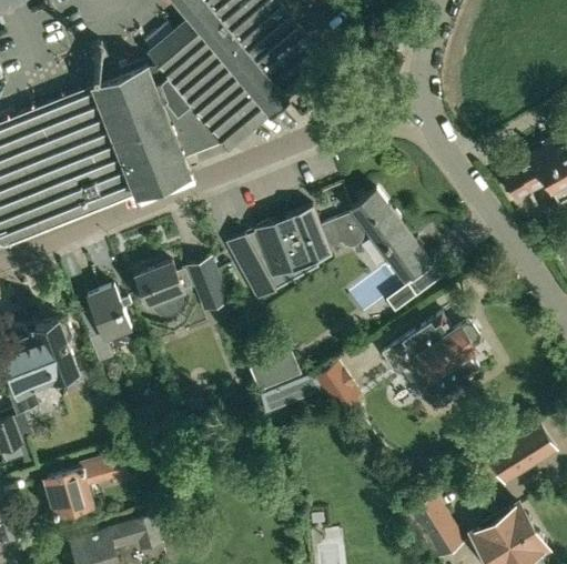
[(183,157),(221,141),(226,149),(266,113),(267,116),(287,99),(286,98),(326,63),(272,0),(170,0),(186,19),(145,53),(154,64),(149,66),(183,157)]
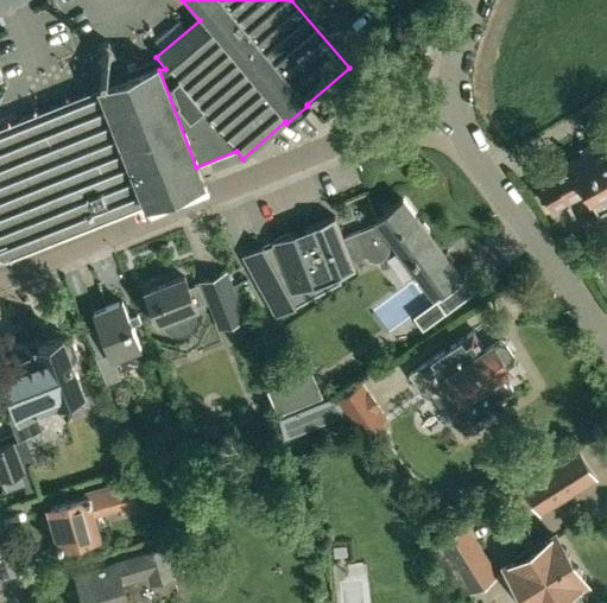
[(118,63),(112,51),(99,57),(103,69),(118,63)]
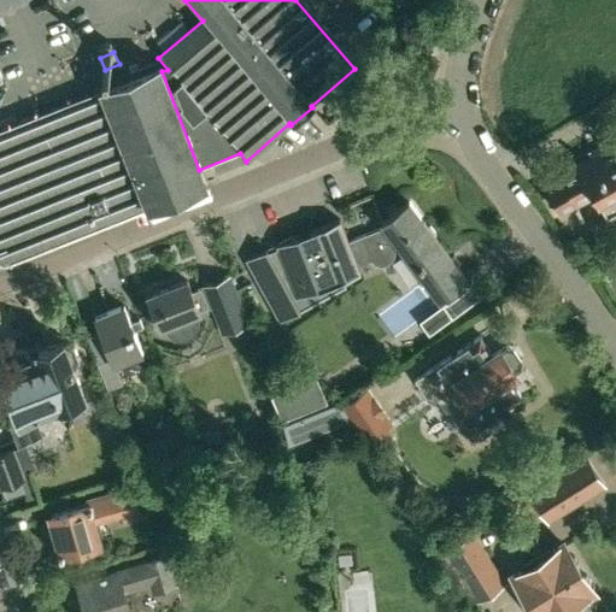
[(69,105),(116,223),(204,187),(156,64),(92,89),(94,95),(69,105)]
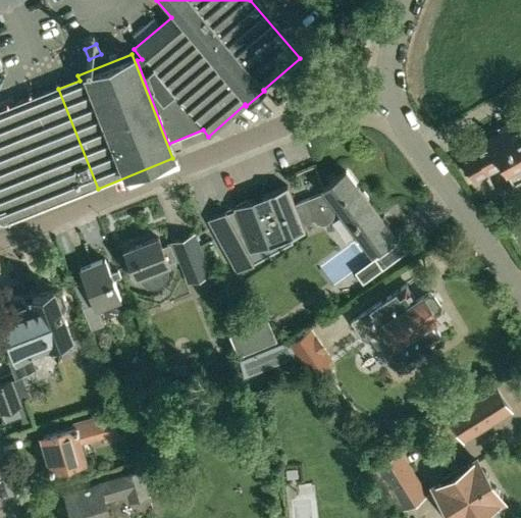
[(5,224),(7,224),(20,218),(21,219),(98,189),(58,89),(0,112),(0,223),(2,224),(3,224),(5,224)]
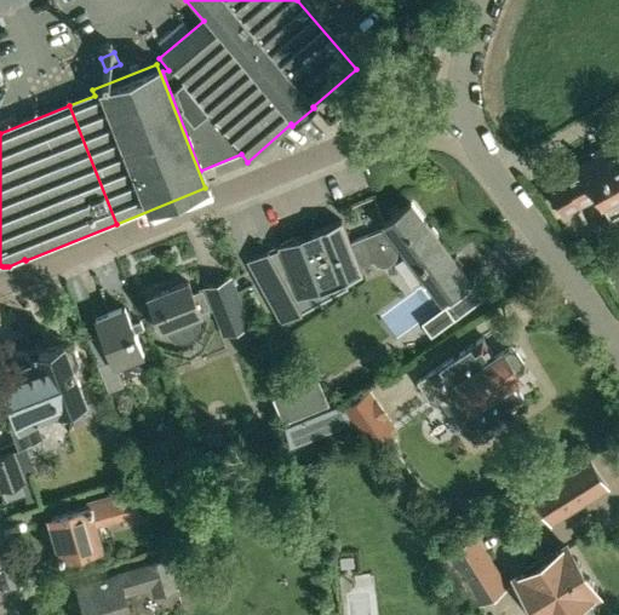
[(561,218),(578,208),(595,200),(605,217),(608,223),(618,217),(618,150),(606,159),(602,153),(592,159),(594,162),(579,170),(579,171),(562,180),(565,183),(548,193),(561,218)]
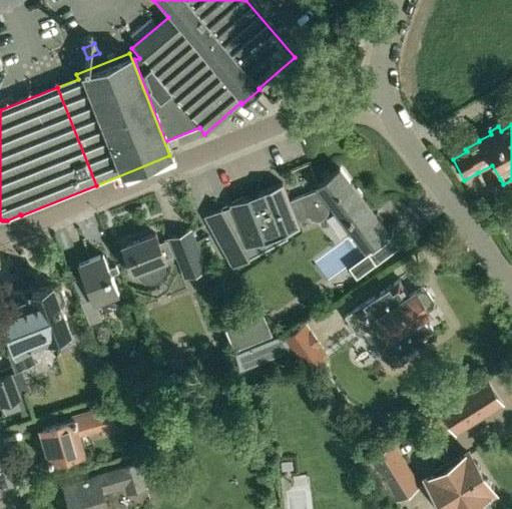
[(222,211),(204,222),(224,263),(230,274),(287,241),(283,235),(299,229),(297,223),(307,219),(310,222),(314,224),(318,223),(323,221),(325,219),(327,215),(327,211),(332,209),(365,252),(368,250),(370,253),(367,256),(375,267),(398,249),(390,239),(388,240),(385,237),(388,235),(339,169),(316,187),(319,191),(289,203),(281,185),(257,195),(258,199),(247,203),(246,199),(227,206),(229,210),(222,213),(222,211)]
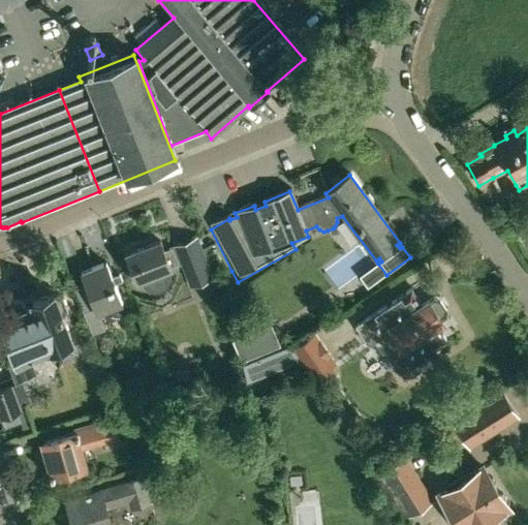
[(195,240),(174,248),(190,289),(211,281),(195,240)]
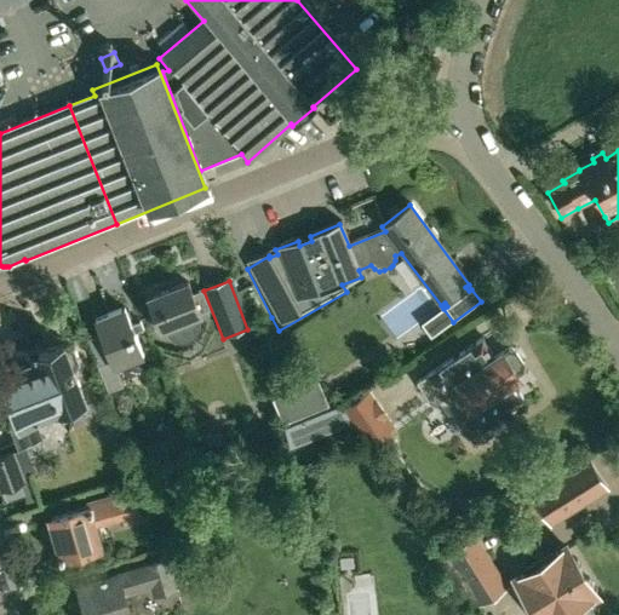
[(165,331),(167,334),(168,337),(170,339),(171,340),(173,342),(176,343),(178,344),(181,344),(184,344),(187,343),(189,343),(190,340),(193,339),(194,337),(195,334),(196,332),(196,329),(196,327),(195,323),(194,319),(208,312),(201,293),(191,297),(187,286),(147,300),(154,317),(150,320),(156,334),(165,331)]
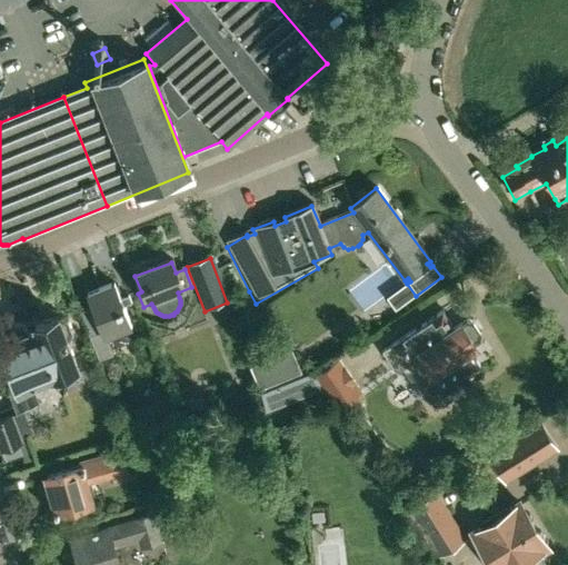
[(91,308),(78,313),(99,363),(112,357),(105,339),(130,328),(122,308),(130,305),(128,297),(119,300),(112,286),(86,296),(91,308)]
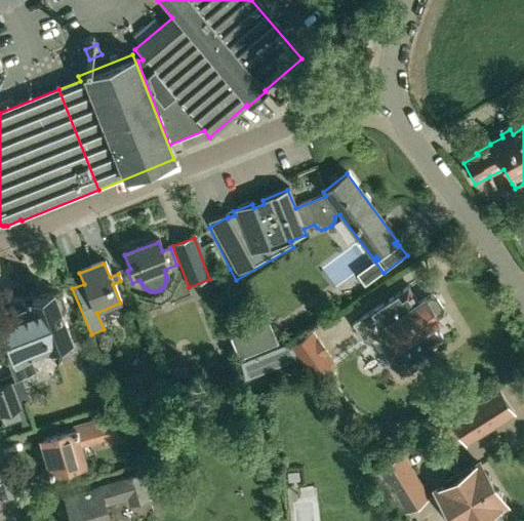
[(352,327),(363,344),(369,345),(376,339),(385,352),(385,353),(399,374),(407,376),(416,369),(418,363),(414,358),(442,339),(431,323),(437,319),(424,301),(418,305),(407,288),(362,320),(352,327)]
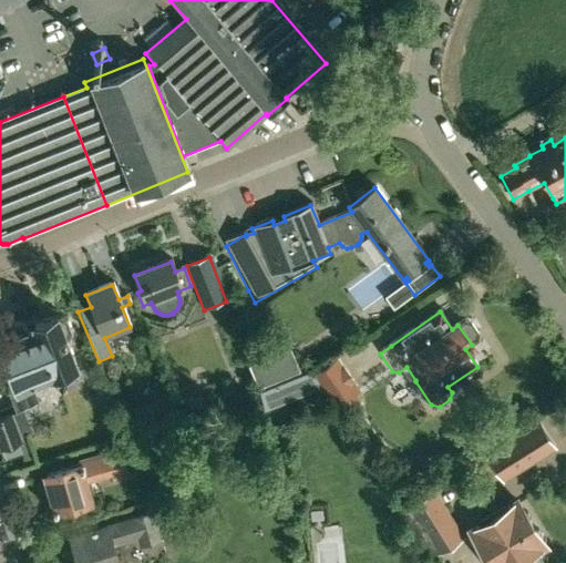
[(35,328),(27,331),(26,329),(16,324),(4,327),(1,341),(18,387),(8,390),(16,413),(39,405),(32,387),(54,378),(58,387),(80,379),(67,343),(71,334),(67,321),(58,317),(34,326),(35,328)]
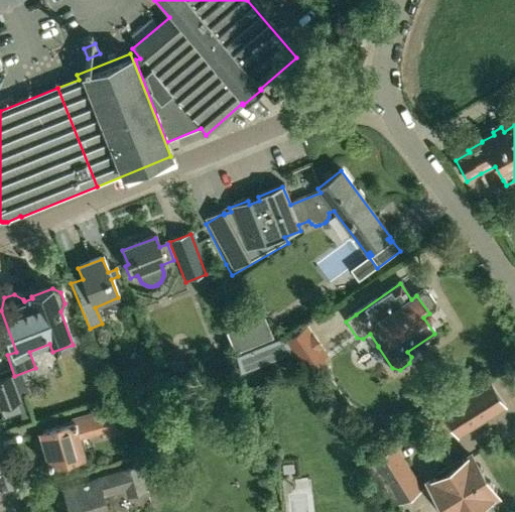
[(328,356),(306,327),(284,343),(285,343),(296,358),(306,372),(328,356)]
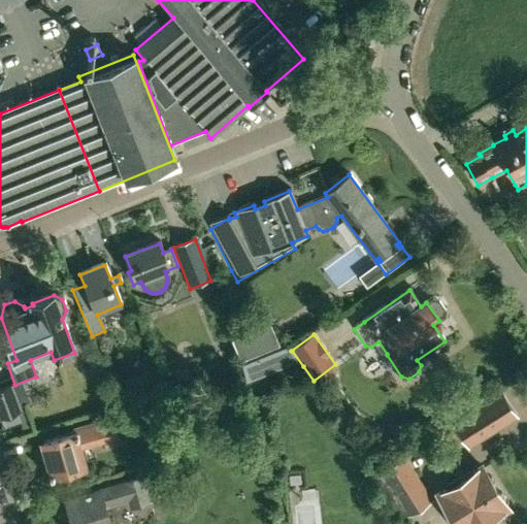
[(246,388),(303,366),(292,351),(241,370),(246,388)]
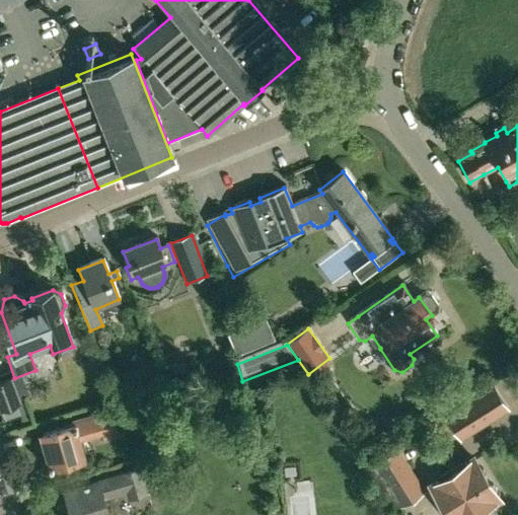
[(85,360),(90,375),(100,371),(95,357),(85,360)]
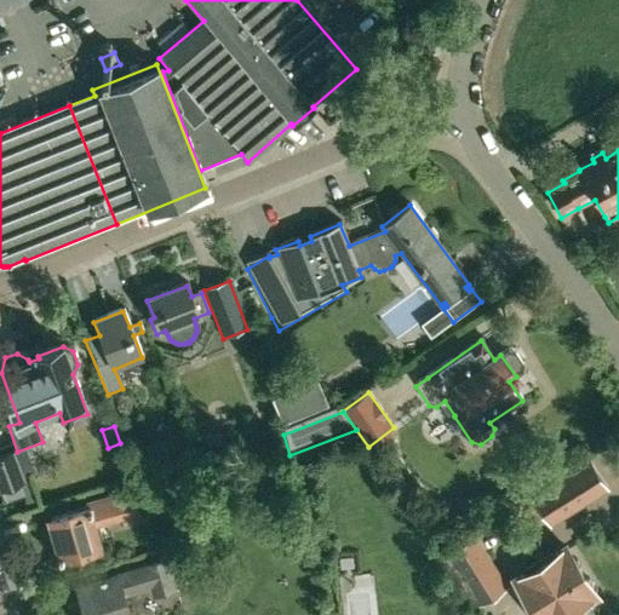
[(12,454),(0,459),(0,492),(5,504),(23,498),(18,484),(23,483),(12,454)]
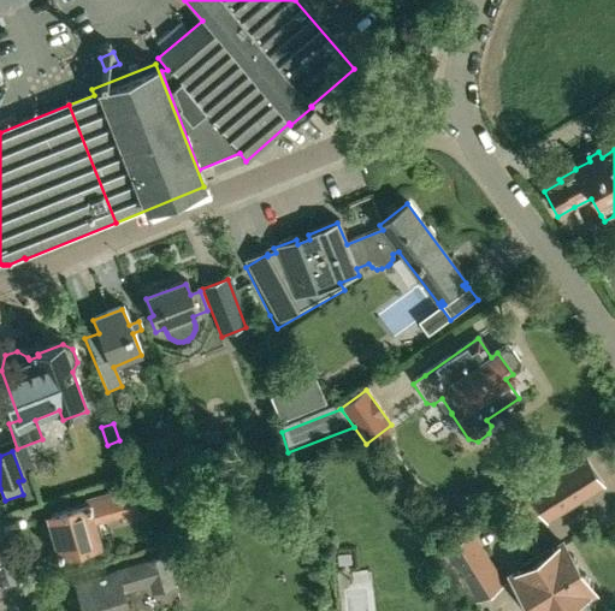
[(545,527),(574,509),(556,479),(527,497),(545,527)]
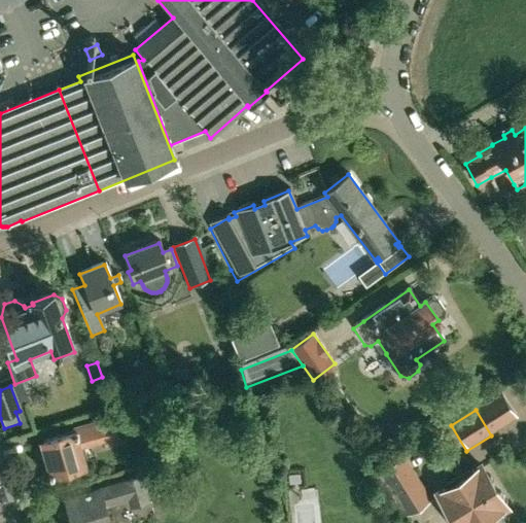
[(42,444),(51,478),(84,468),(78,449),(102,442),(104,448),(118,444),(112,422),(72,433),(73,436),(42,444)]
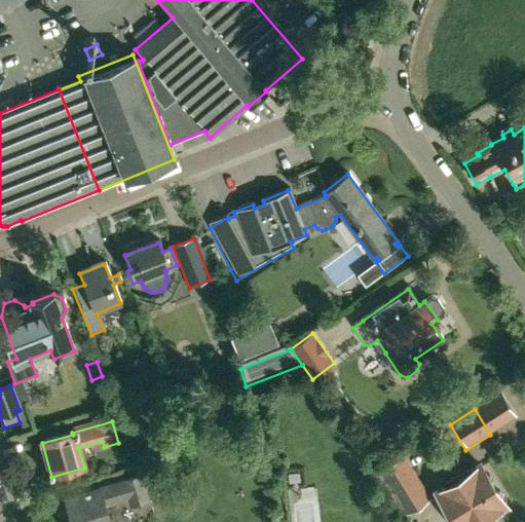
[(430,500),(403,456),(377,473),(406,517),(430,500)]
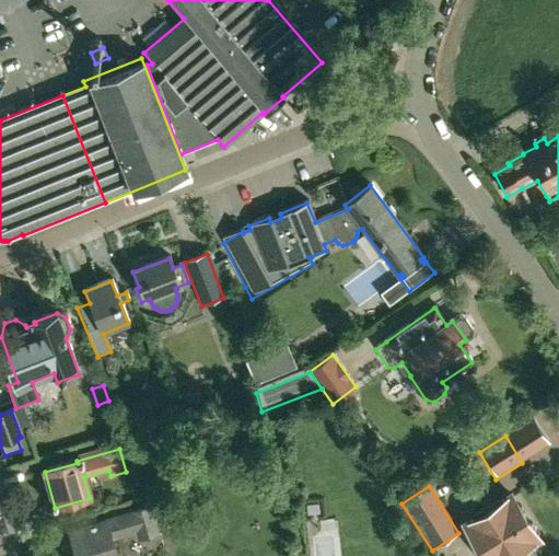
[(507,555),(535,537),(510,499),(500,505),(498,501),(474,517),(476,521),(467,528),(485,555),(507,555)]
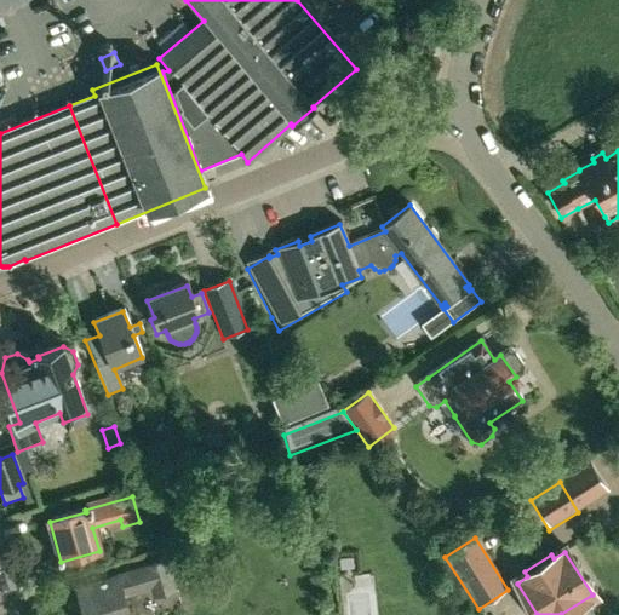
[(166,563),(67,593),(72,609),(81,607),(84,614),(129,614),(124,597),(150,588),(153,597),(175,591),(166,563)]
